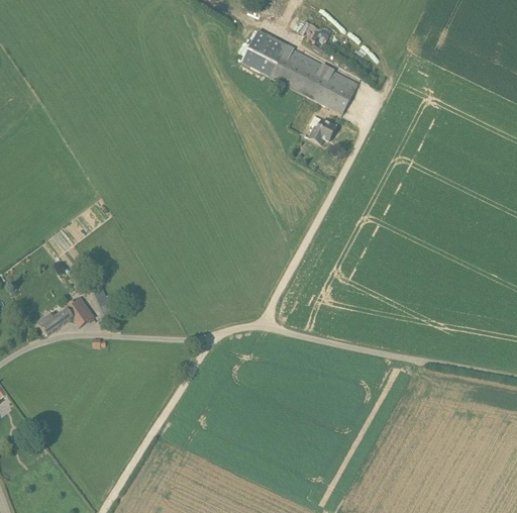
[(342,113),(358,82),(286,43),(287,43),(259,28),(241,61),(342,113)]
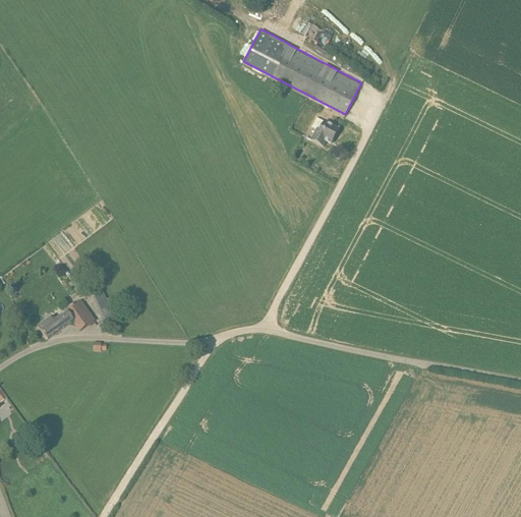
[(339,126),(325,119),(324,118),(319,127),(315,126),(310,137),(324,144),(326,138),(331,140),(338,126),(339,126)]
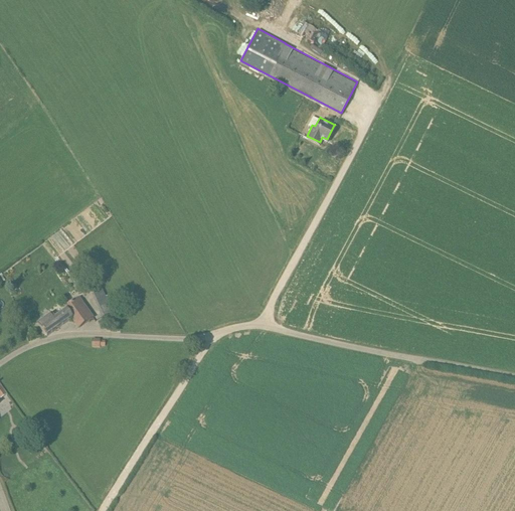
[(112,301),(105,285),(102,286),(101,285),(95,288),(96,290),(94,291),(104,313),(113,308),(110,302),(112,301)]
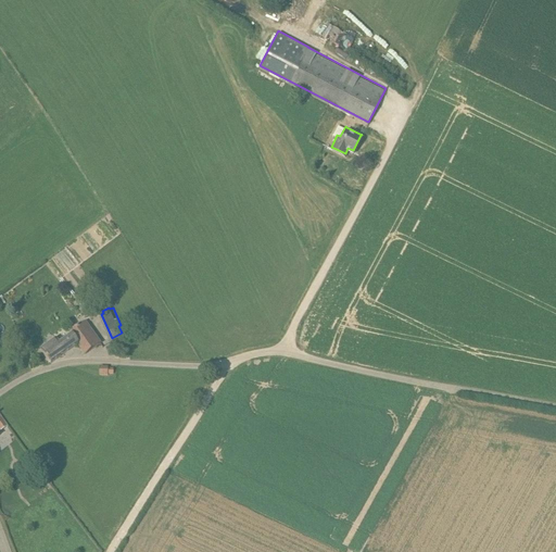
[(85,351),(100,340),(85,318),(70,328),(71,330),(58,340),(54,336),(42,345),(45,349),(43,349),(51,360),(77,340),(85,351)]
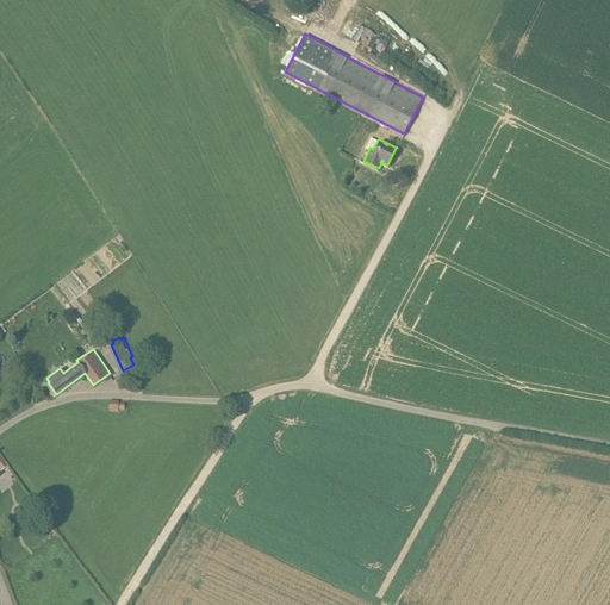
[(43,510),(37,501),(33,505),(32,505),(38,513),(43,510)]
